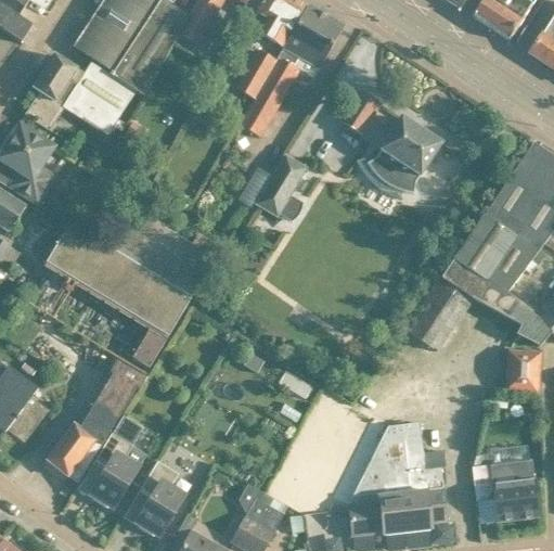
[(0,0),(0,2),(18,14),(28,0),(0,0)]
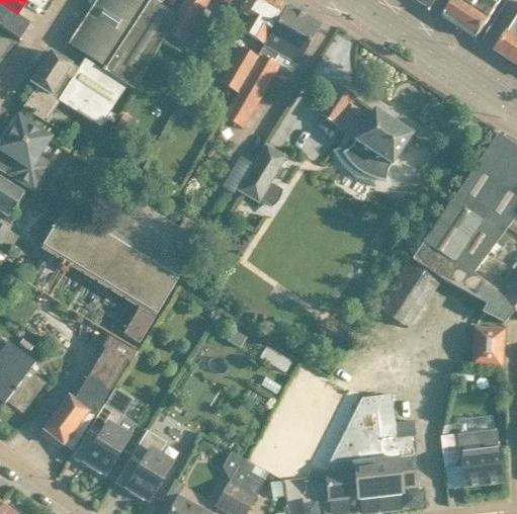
[(96,0),(70,41),(90,55),(103,64),(101,68),(126,84),(133,88),(166,30),(177,12),(161,3),(163,0),(96,0)]
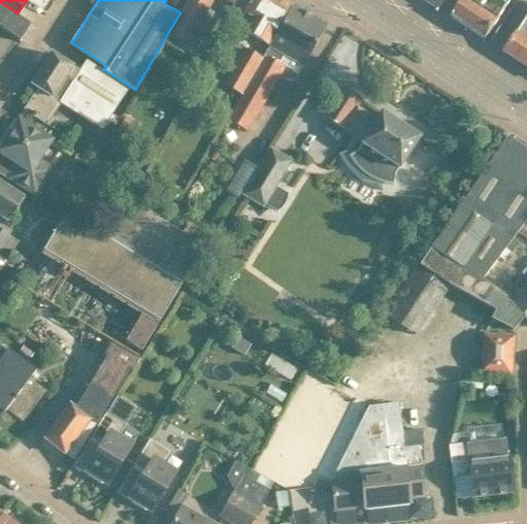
[(233,0),(235,1),(235,0),(188,0),(180,12),(169,31),(189,42),(212,0),(233,0)]
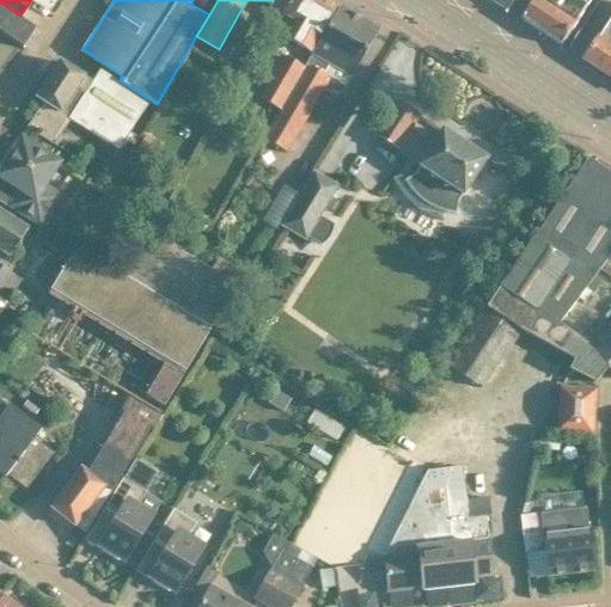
[(312,48),(325,24),(337,4),(331,0),(289,0),(283,11),(293,17),(283,31),(312,48)]
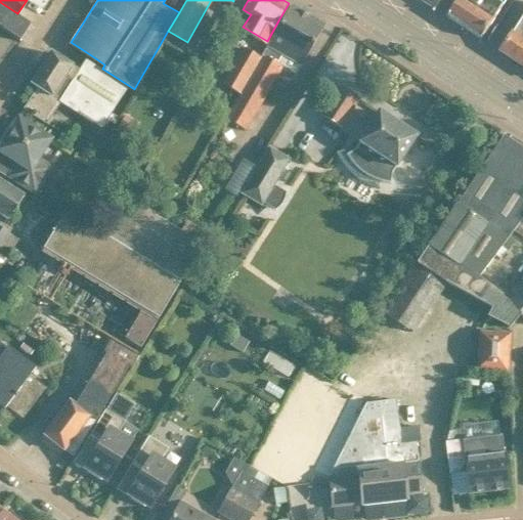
[(459,0),(449,14),(483,37),(496,15),(495,14),(505,0),(459,0)]
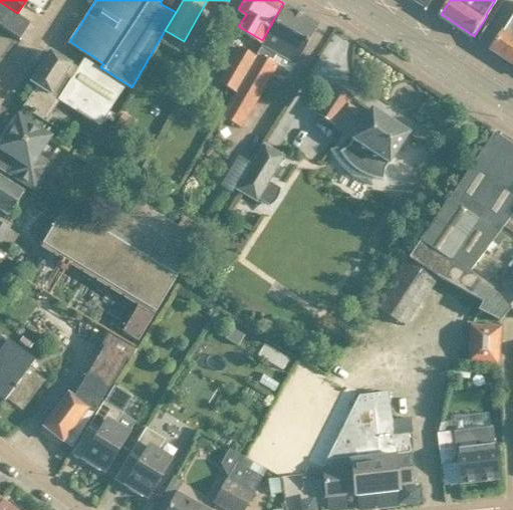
[(30,22),(17,13),(0,2),(0,24),(20,37),(30,22)]
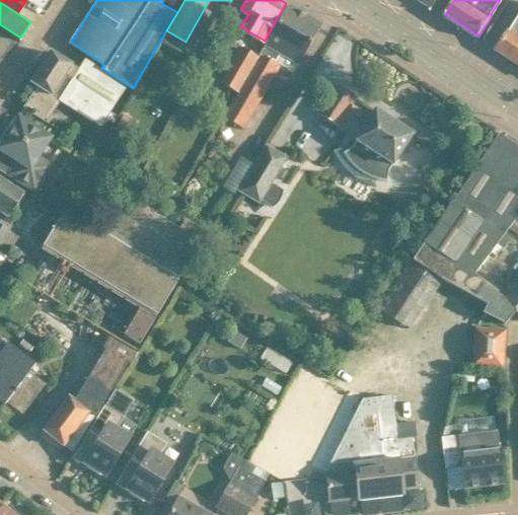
[(321,23),(286,3),(276,20),(265,41),(266,42),(260,52),(275,60),(280,51),(299,62),(321,23)]
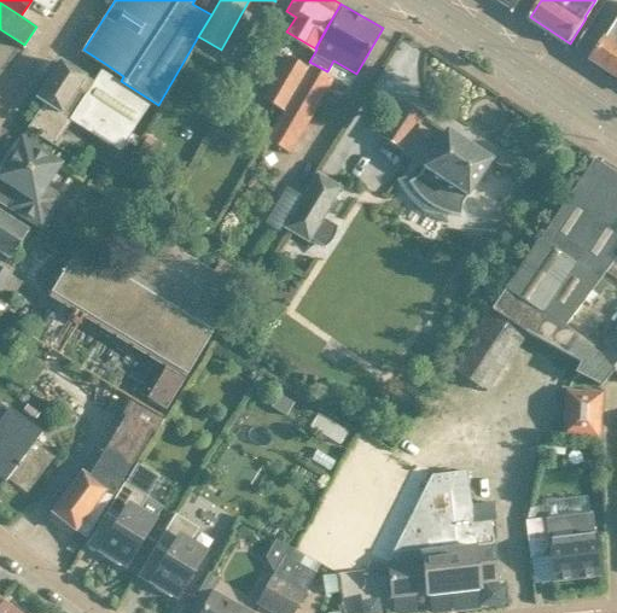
[(616,22),(593,57),(616,73),(616,22)]
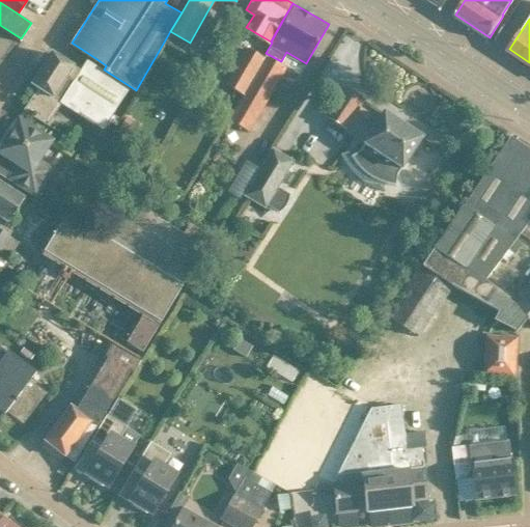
[(225,81),(242,90),(263,55),(246,45),(225,81)]
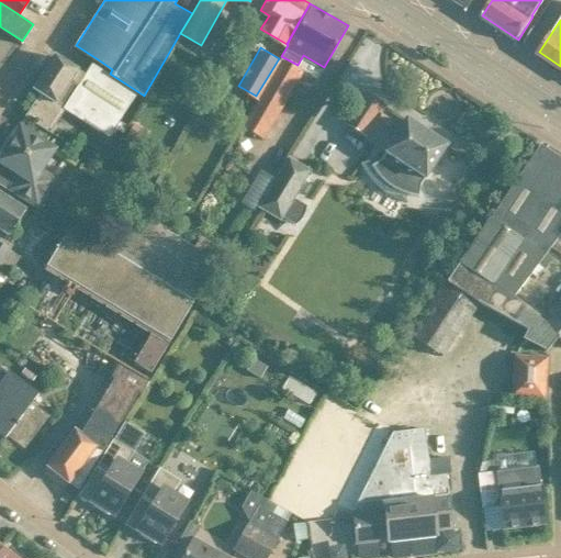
[(48,126),(62,104),(63,105),(109,135),(137,91),(110,74),(92,62),(85,73),(55,54),(34,87),(42,91),(26,114),(49,129),(51,127),(48,126)]
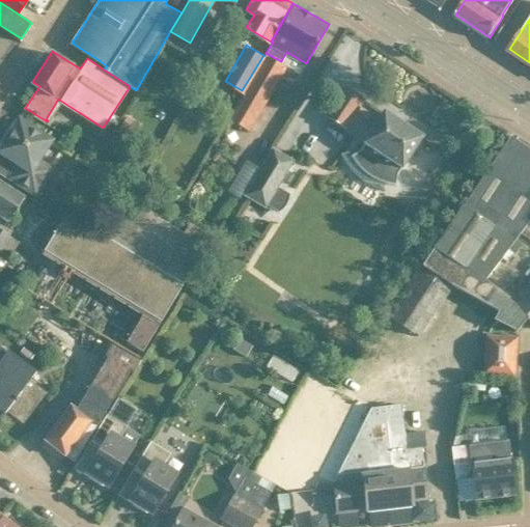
[(265,56),(263,55),(242,90),(244,91),(228,118),(248,130),(285,64),(281,61),(266,53),(265,56)]
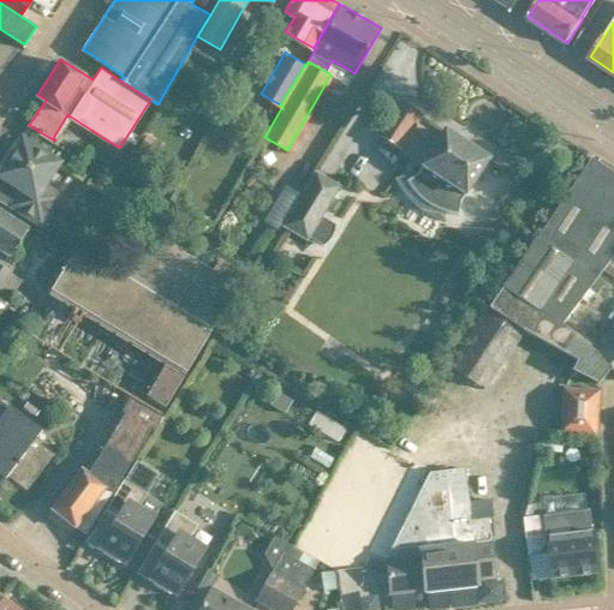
[(226,99),(231,102),(240,108),(250,94),(234,84),(226,99)]
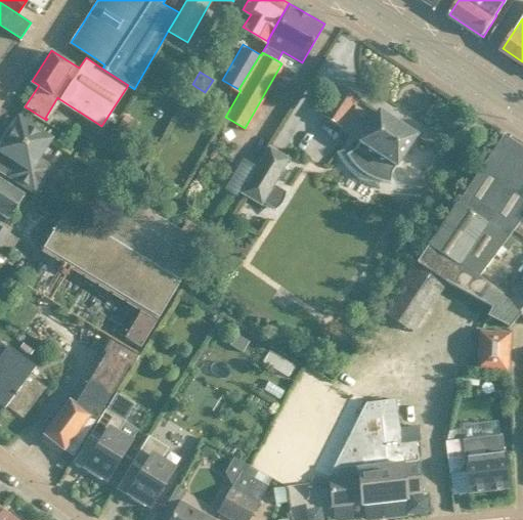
[(358,97),(341,86),(323,113),(341,123),(358,97)]
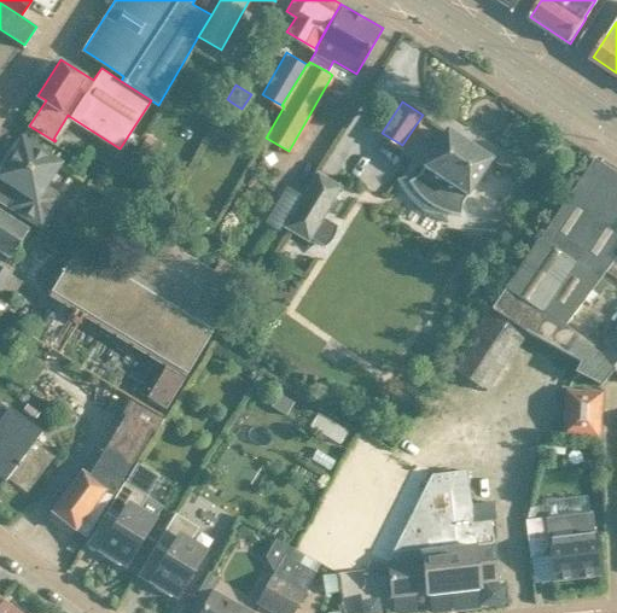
[(461,212),(461,206),(478,179),(490,158),(447,129),(434,150),(424,167),(420,171),(409,180),(412,185),(418,191),(425,198),(434,204),(442,208),(453,211),(461,212)]
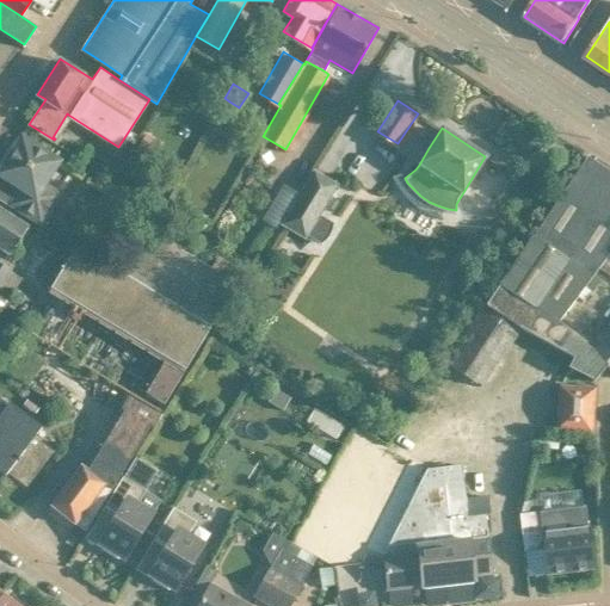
[(137,146),(155,156),(165,142),(147,131),(137,146)]
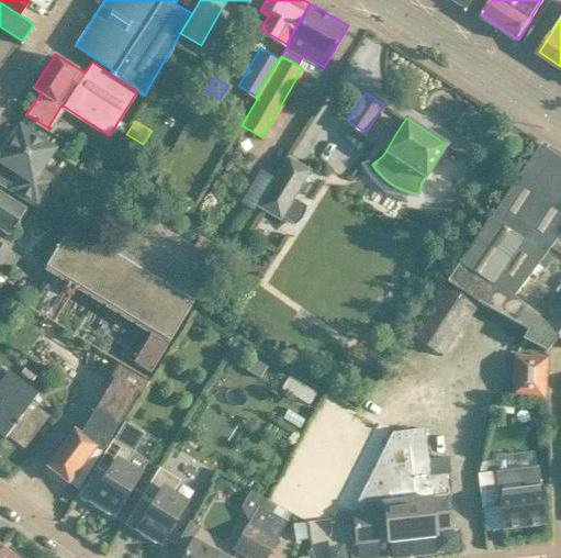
[(37,204),(55,177),(42,168),(55,147),(20,125),(17,130),(13,127),(4,141),(8,143),(0,155),(0,160),(19,173),(10,187),(37,204)]
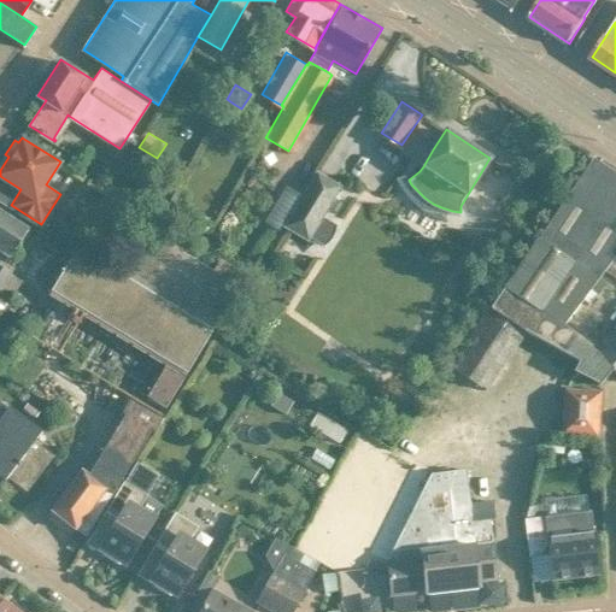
[(592,158),(492,309),(526,330),(580,359),(574,370),(599,383),(614,368),(591,346),(592,345),(563,324),(615,253),(615,175),(600,165),(600,164),(597,162),(597,163),(593,160),(594,159),(592,158)]
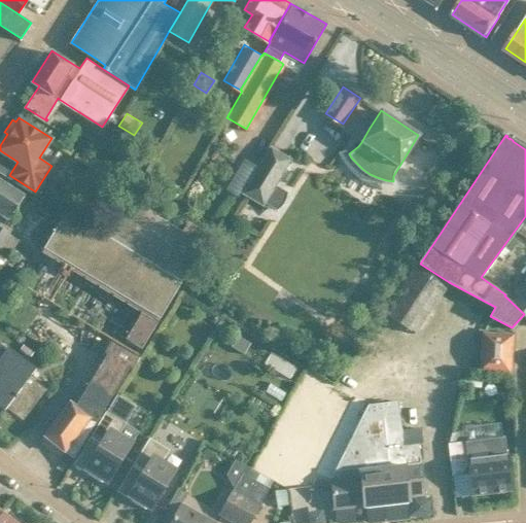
[(271,145),(242,193),(264,206),(292,158),(271,145)]
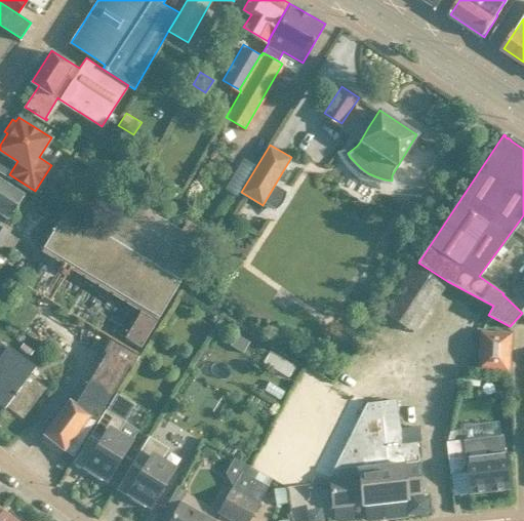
[(227,190),(242,163),(229,155),(213,183),(227,190)]
